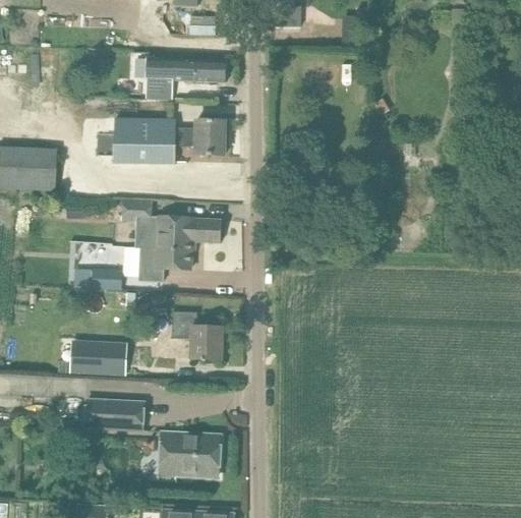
[(357,5),(357,16),(369,16),(369,6),(357,5)]
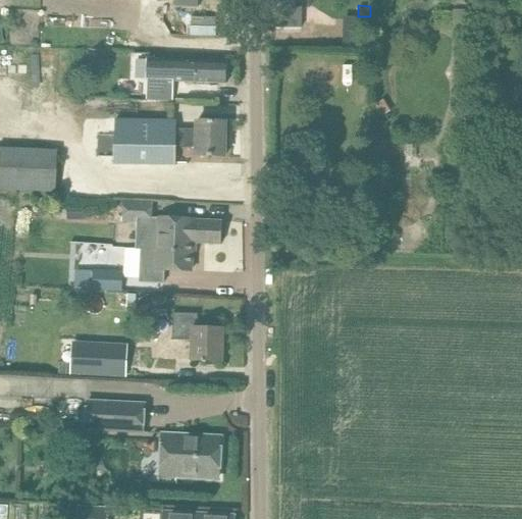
[(473,28),(473,8),(453,8),(453,28),(473,28)]
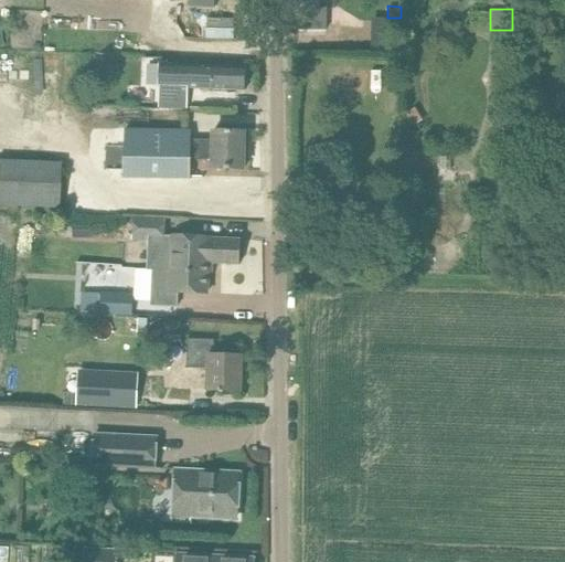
[(190,87),(223,87),(245,88),(246,64),(224,63),(162,62),(161,108),(190,109),(190,87)]
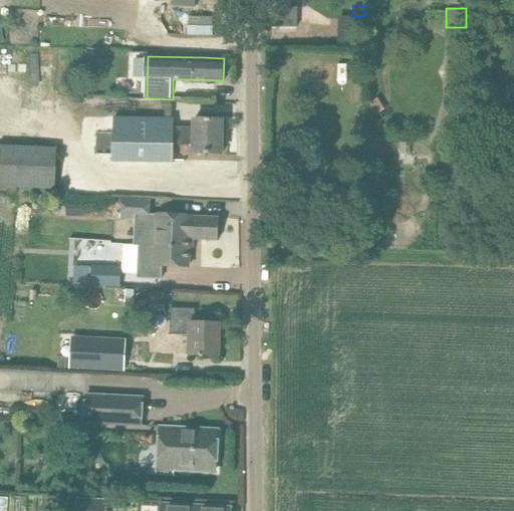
[(222,117),(202,116),(192,118),(192,126),(172,126),(172,117),(110,116),(109,161),(153,161),(173,161),(173,143),(193,143),(193,151),(221,152),(222,117)]
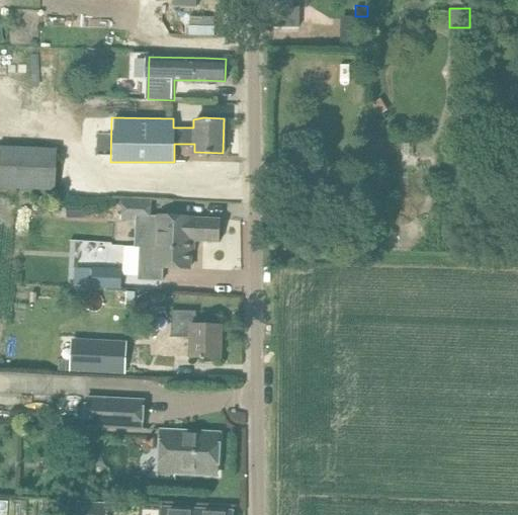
[(0,186),(55,188),(56,150),(0,148),(0,186)]
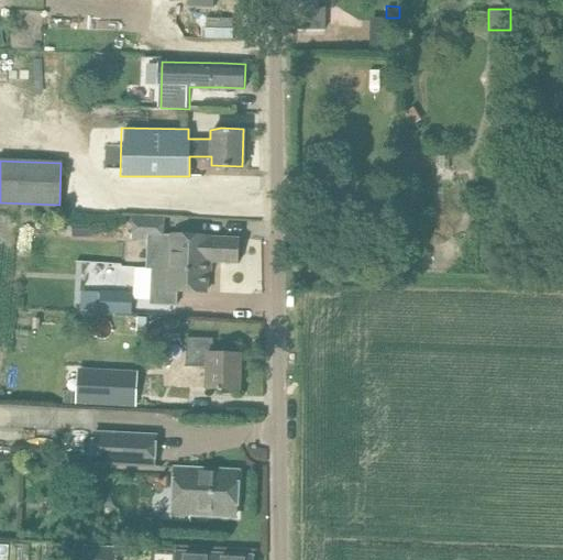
[(177,288),(185,288),(207,289),(208,260),(239,261),(240,235),(157,232),(158,217),(133,216),(132,235),(148,235),(146,266),(152,266),(151,302),(176,303),(177,288)]
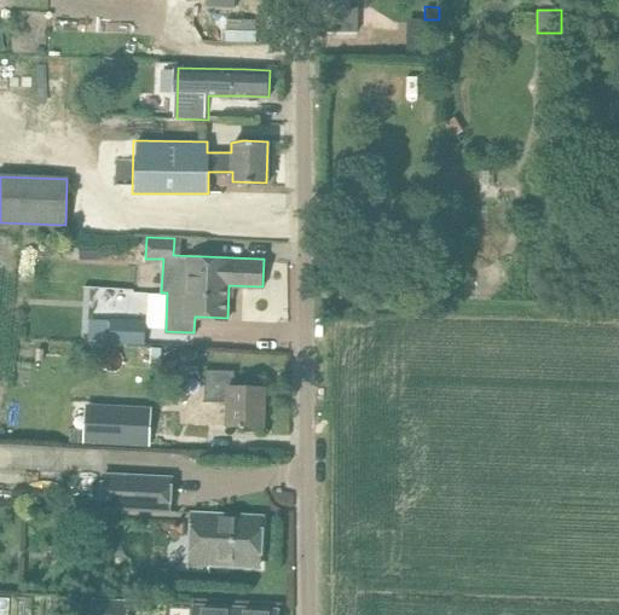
[(103,255),(102,239),(80,239),(81,255),(103,255)]
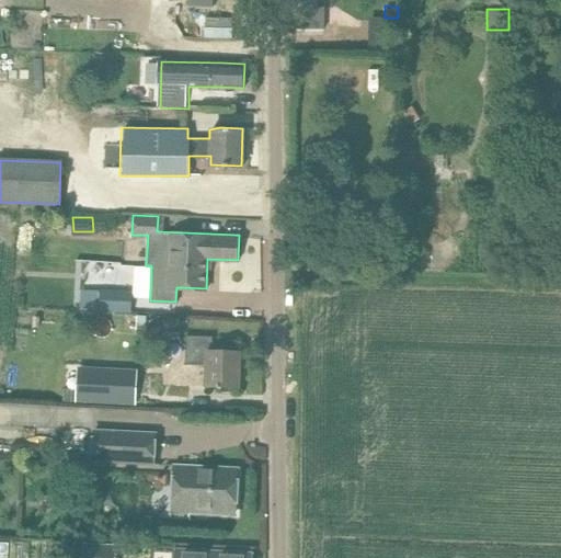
[(104,291),(104,310),(126,310),(130,311),(130,292),(104,291)]
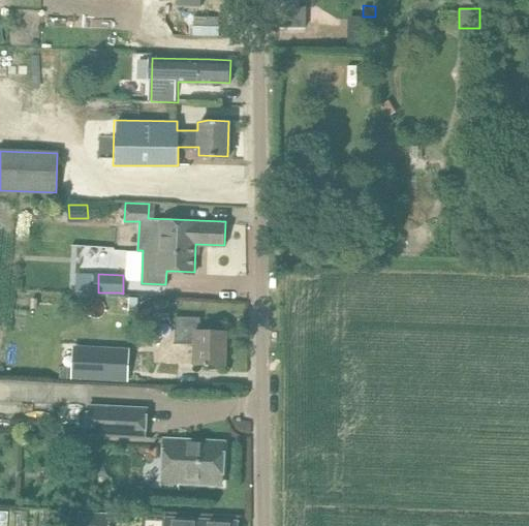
[(200,315),(180,315),(174,314),(173,344),(194,344),(193,363),(206,363),(206,364),(209,364),(209,363),(225,364),(226,331),(200,330),(200,315)]
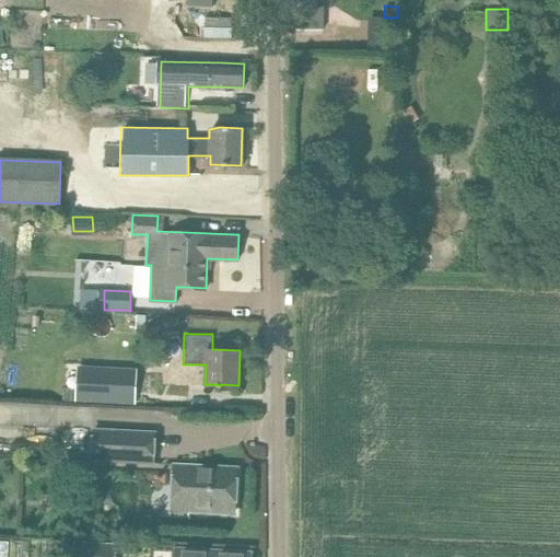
[(78,367),(77,399),(131,402),(132,369),(78,367)]
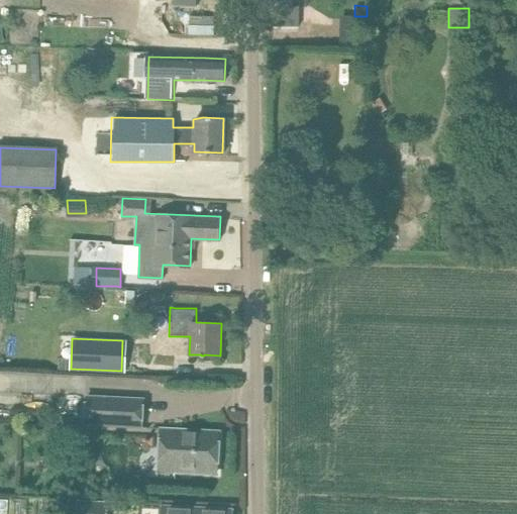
[(59,356),(58,368),(71,369),(72,356),(59,356)]
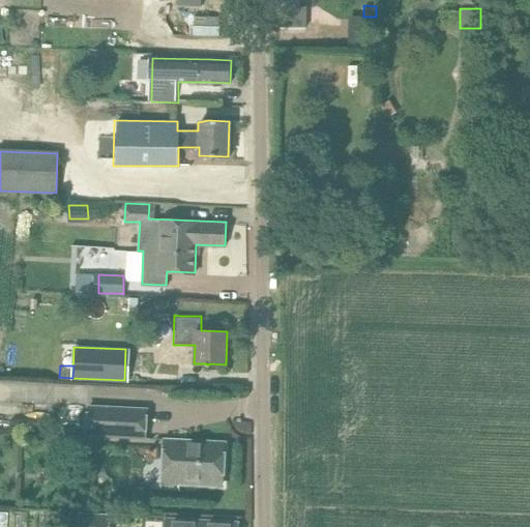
[(87,433),(145,436),(147,407),(89,404),(87,433)]
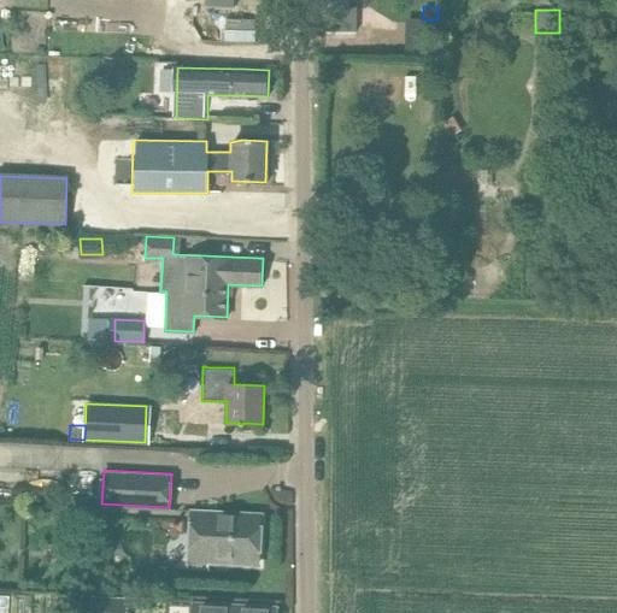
[(209,559),(217,559),(239,560),(239,555),(257,556),(257,561),(258,561),(260,516),(218,513),(218,511),(193,510),(191,548),(209,549),(209,559)]
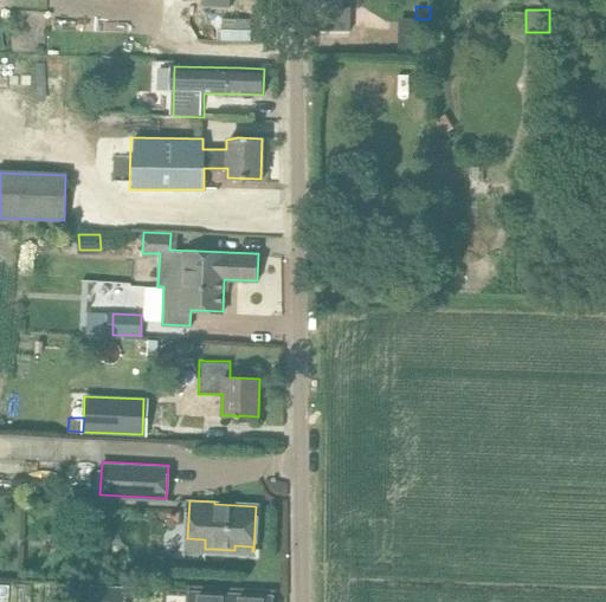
[(81,586),(78,601),(124,601),(127,588),(81,586)]
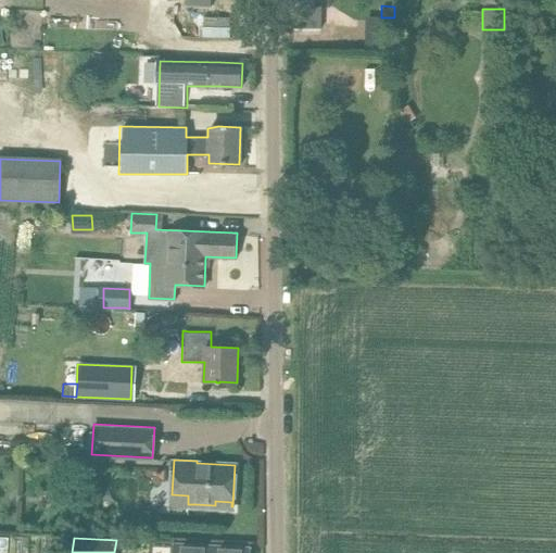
[(250,552),(251,547),(229,545),(175,542),(174,552),(250,552)]
